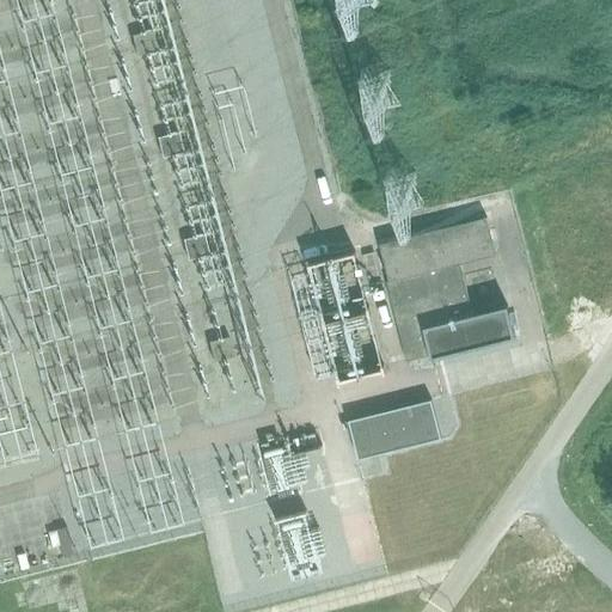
[(151,30),(132,35),(136,54),(157,49),(151,30)]
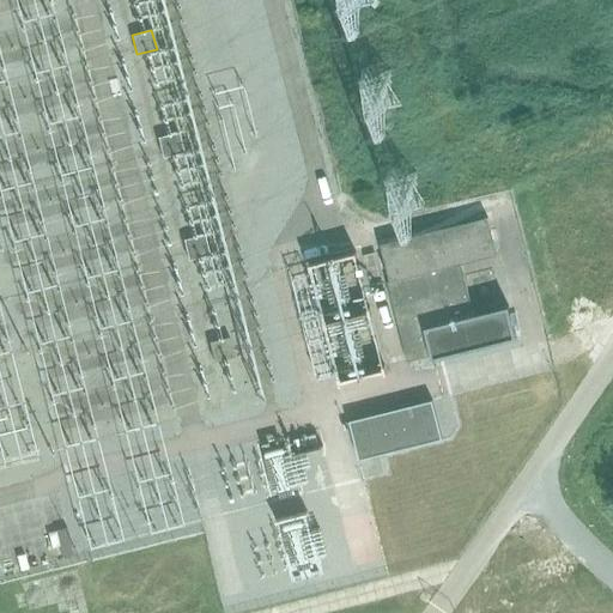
[(177,132),(157,137),(162,156),(182,151),(177,132)]
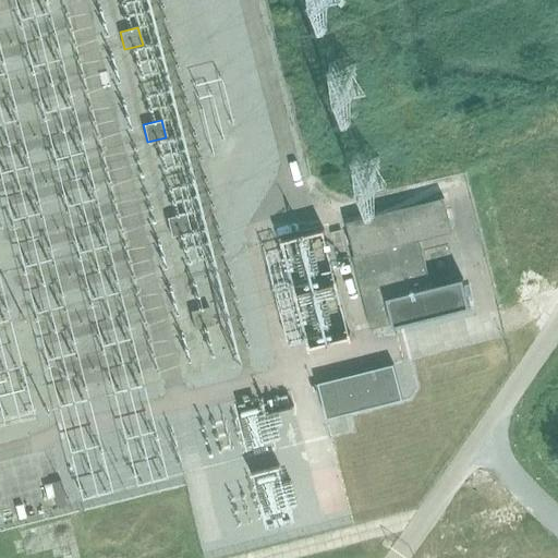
[(432,287),(423,250),(420,240),(452,231),(444,197),(347,221),(355,256),(353,256),(372,328),(393,323),(395,325),(470,306),(462,279),(432,287)]
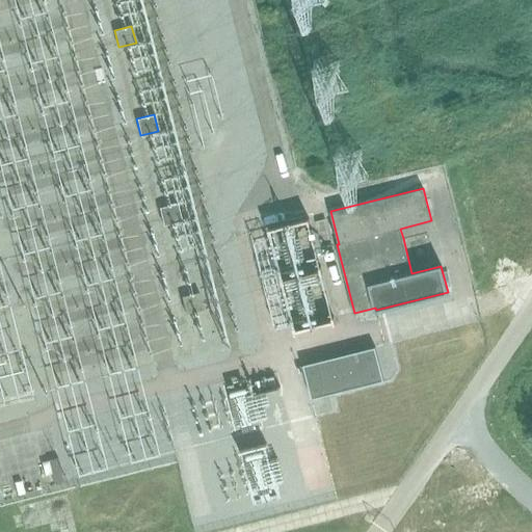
[(176,203),(159,208),(163,224),(181,219),(176,203)]
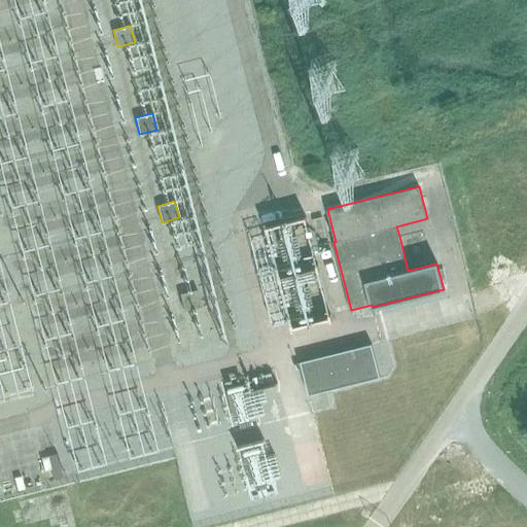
[(323,307),(305,206),(279,211),(297,312),(323,307)]
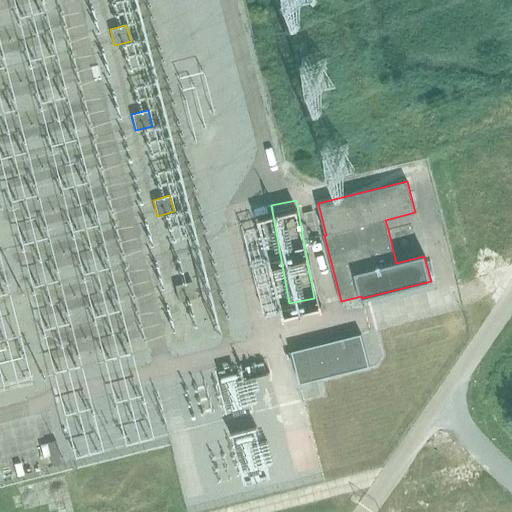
[(191,281),(174,285),(178,301),(195,297),(191,281)]
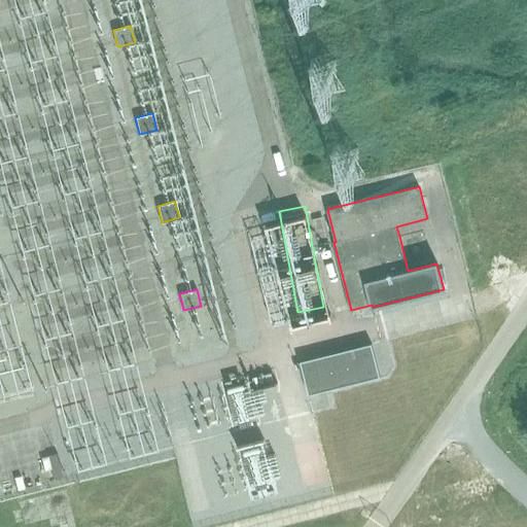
[(422,322),(426,335),(450,326),(446,314),(422,322)]
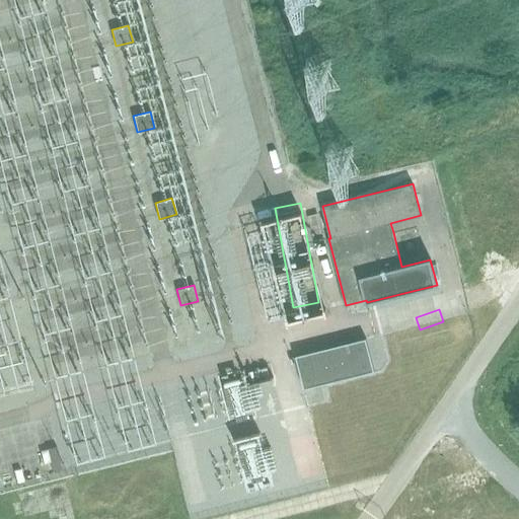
[(374,371),(366,338),(296,356),(299,368),(301,377),(304,388),(374,371)]
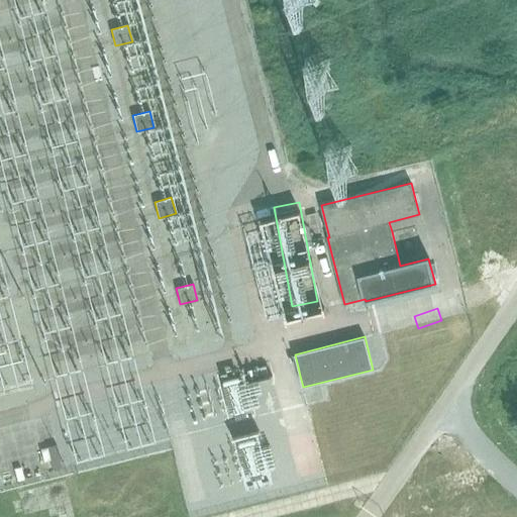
[(240,371),(227,374),(231,395),(245,392),(240,371)]
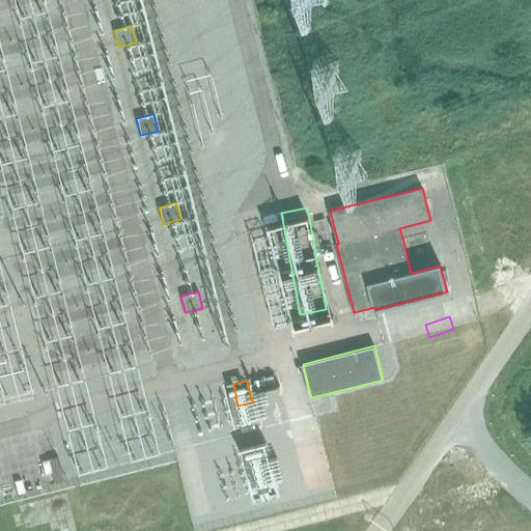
[(46,467),(55,466),(52,446),(43,447),(46,467)]
